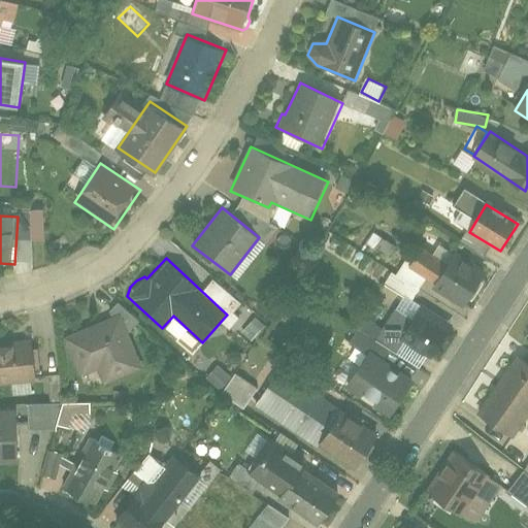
[(434,287),(464,306),(483,277),(454,258),(434,287)]
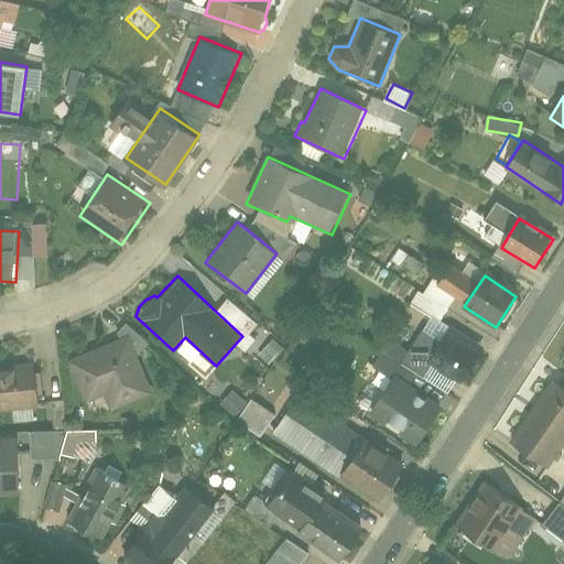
[(130,335),(67,361),(85,403),(104,396),(111,412),(155,393),(130,335)]
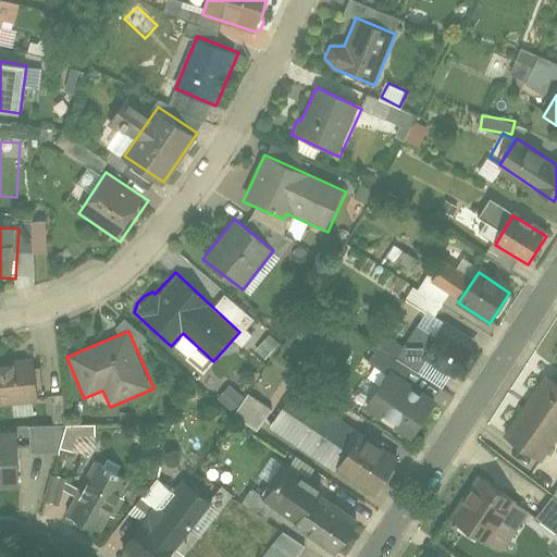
[(423,359),(455,378),(471,351),(438,332),(423,359)]
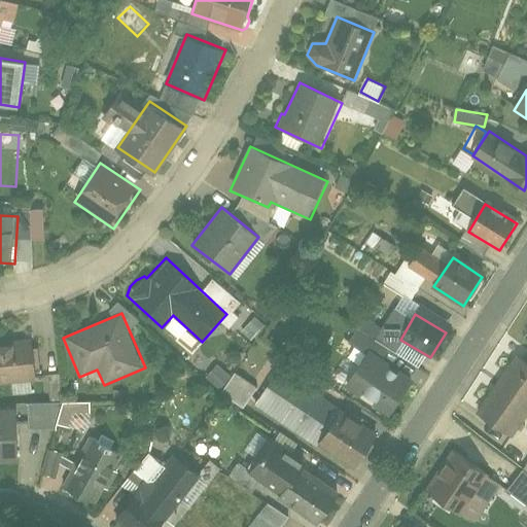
[(244,330),(251,338),(265,325),(257,318),(244,330)]
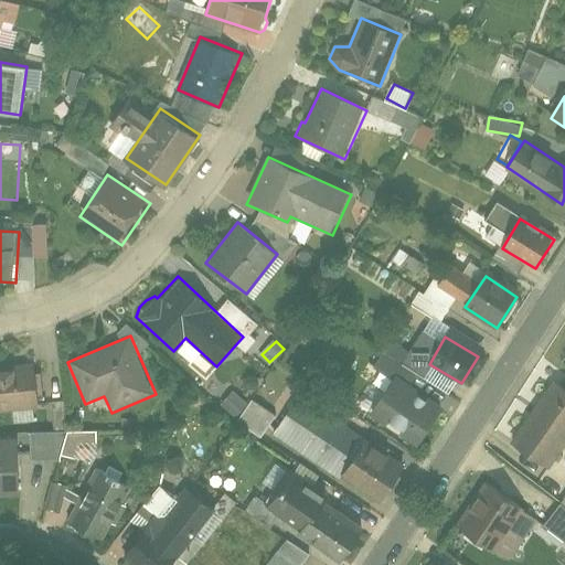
[(0,368),(0,412),(38,411),(36,366),(0,368)]
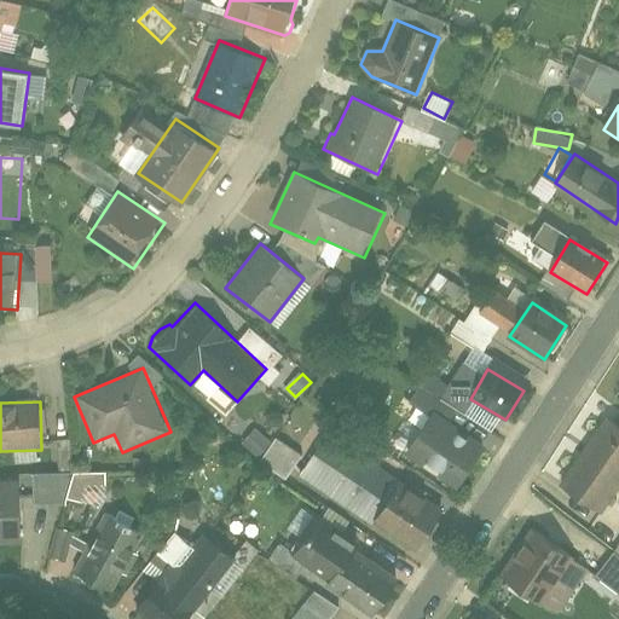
[(409,458),(458,490),(485,447),(437,415),(409,458)]
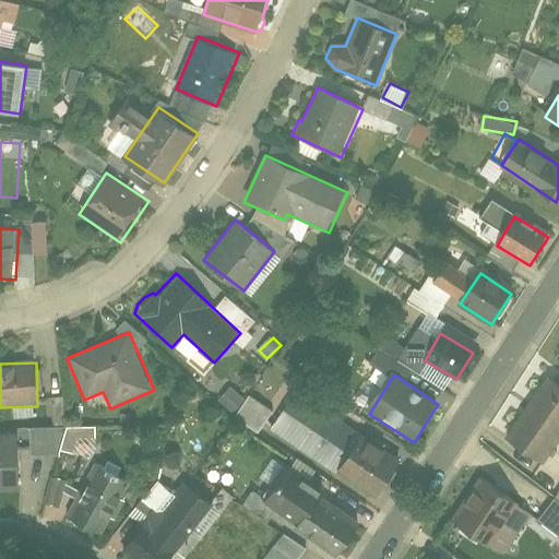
[(558,382),(547,375),(506,438),(545,463),(558,440),(558,382)]
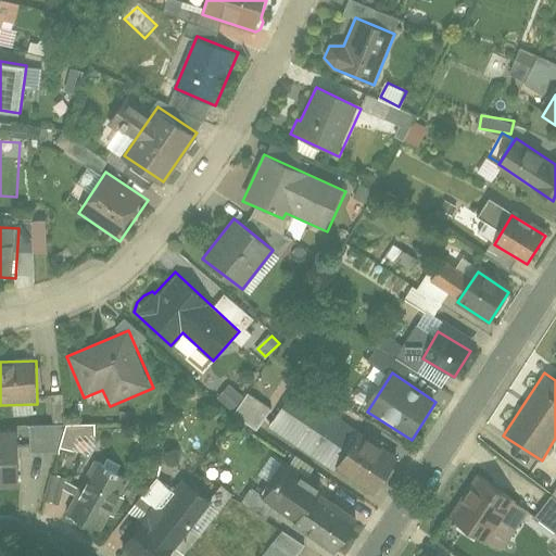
[(232,409),(244,395),(230,383),(218,397),(232,409)]
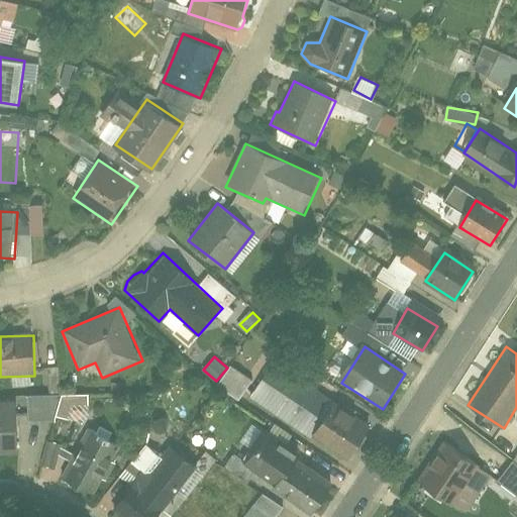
[(28,395),(28,420),(59,419),(59,395),(28,395)]
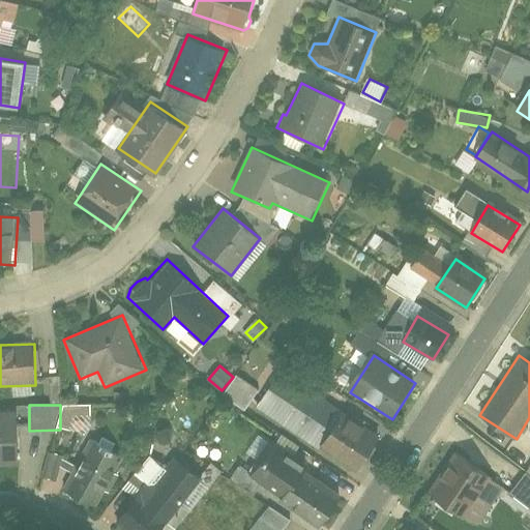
[(18,412),(0,411),(0,469),(19,469),(18,412)]
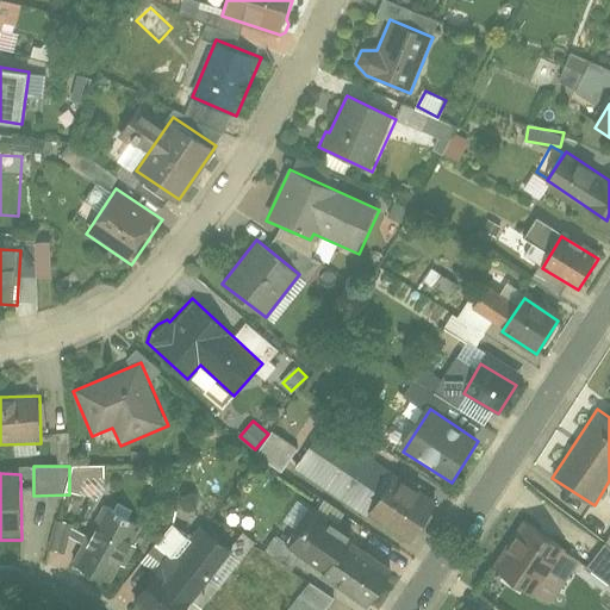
[(369,516),(411,545),(437,504),(396,477),(369,516)]
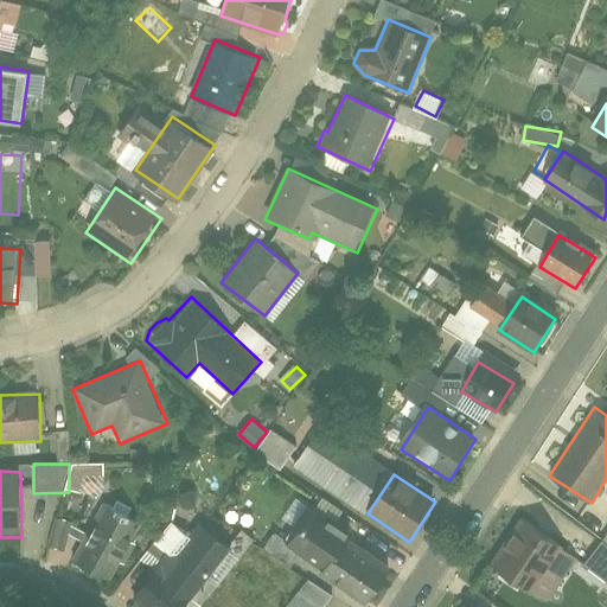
[(103,503),(74,558),(110,579),(140,523),(103,503)]
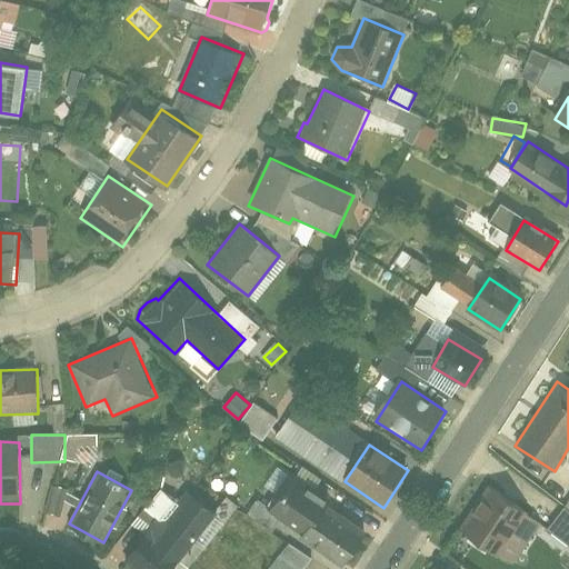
[(268,512),(302,536),(322,508),(323,505),(289,481),(268,512)]
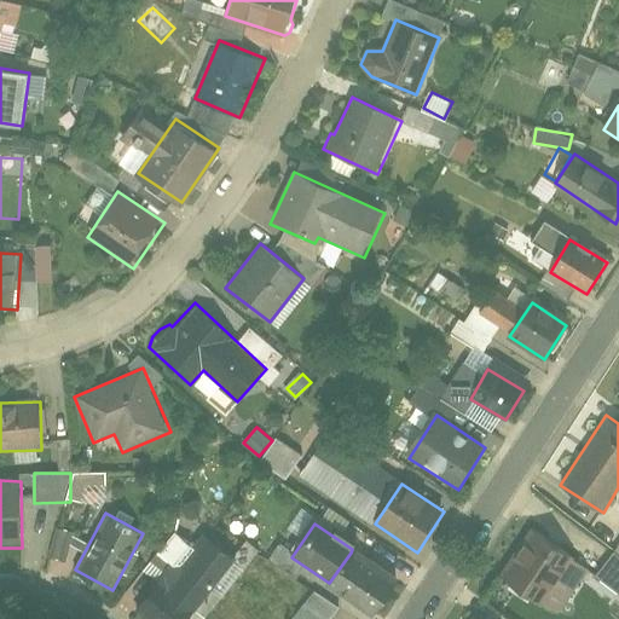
[(532,530),(501,577),(536,600),(567,553),(532,530)]
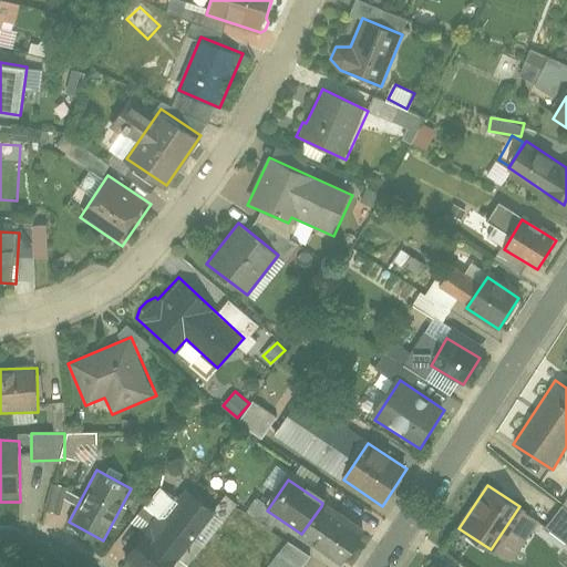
[(125,564),(129,566),(172,566),(175,563),(172,559),(210,508),(191,494),(152,544),(144,538),(125,564)]
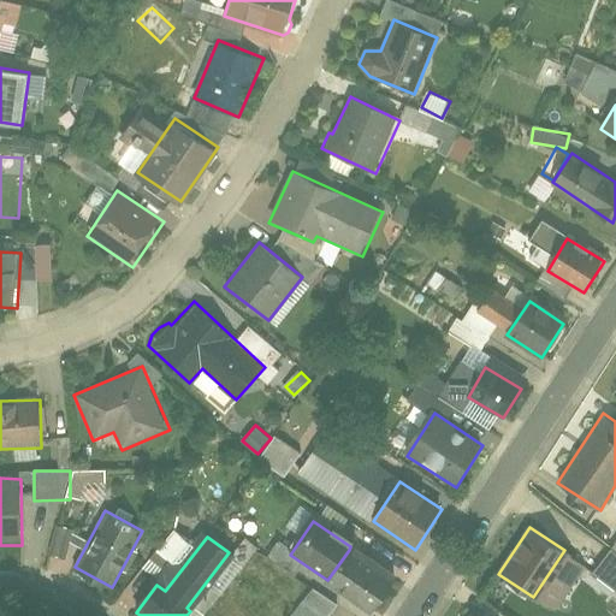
[(615,542),(593,572),(615,588),(615,542)]
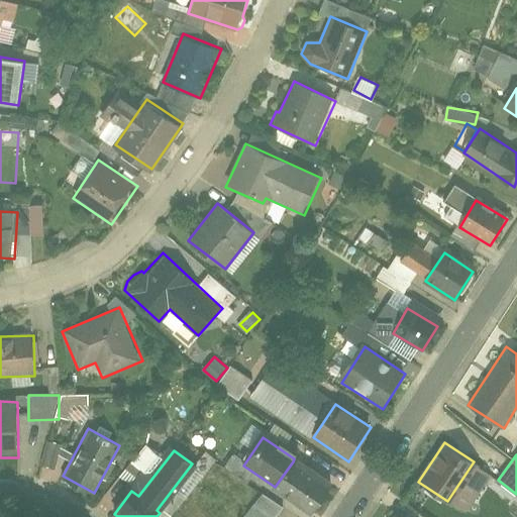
[(273,491),(310,516),(331,487),(293,461),(275,487),(273,491)]
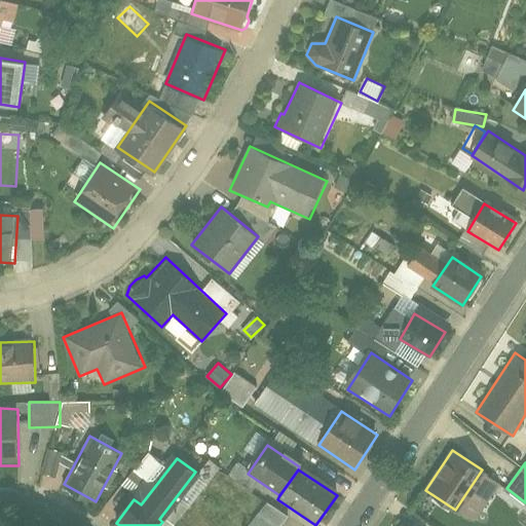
[(231,525),(243,511),(218,491),(191,525),(231,525)]
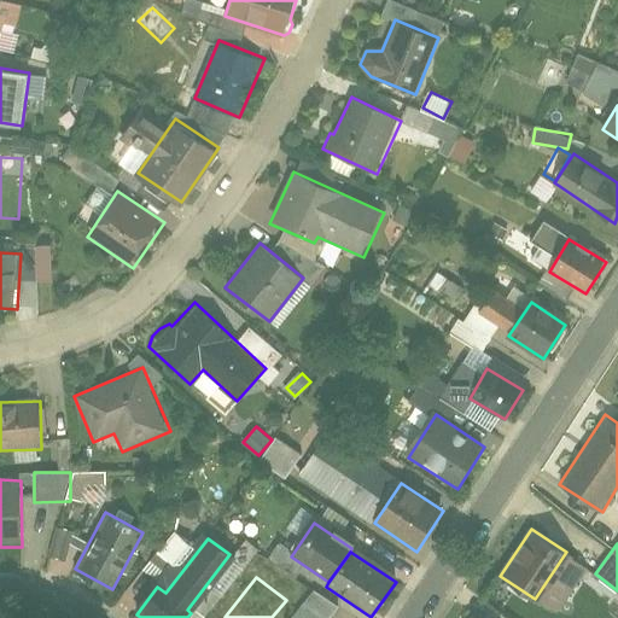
[(331,617),(339,608),(315,589),(291,617),(331,617)]
